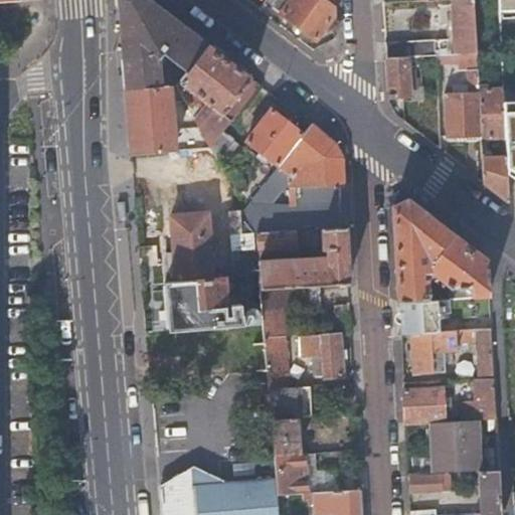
[(187,71),(208,44),(151,0),(119,0),(127,88),(161,87),(159,56),(164,60),(168,55),(187,71)]
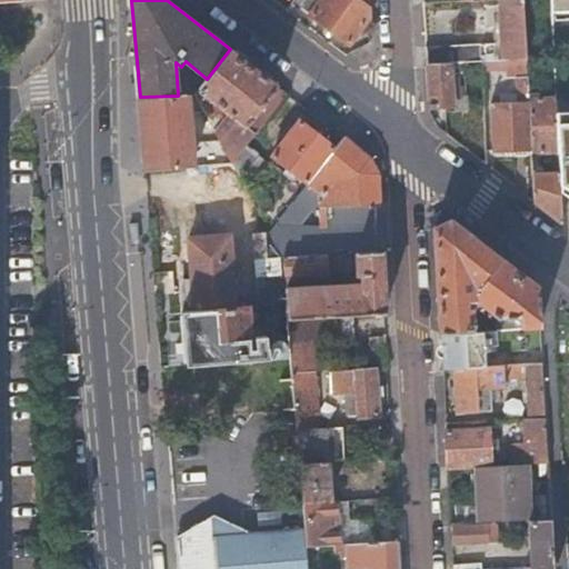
[(368,21),(368,7),(358,0),(293,0),(350,45),(368,21)]
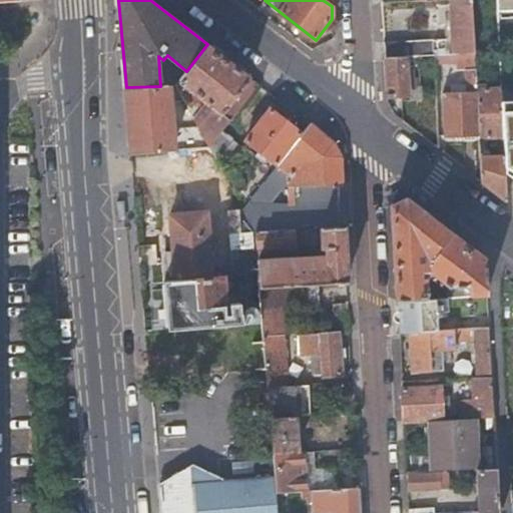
[(474,52),(471,0),(450,0),(452,39),(383,43),(384,57),(407,56),(434,54),(440,54),(458,53),(474,52)]
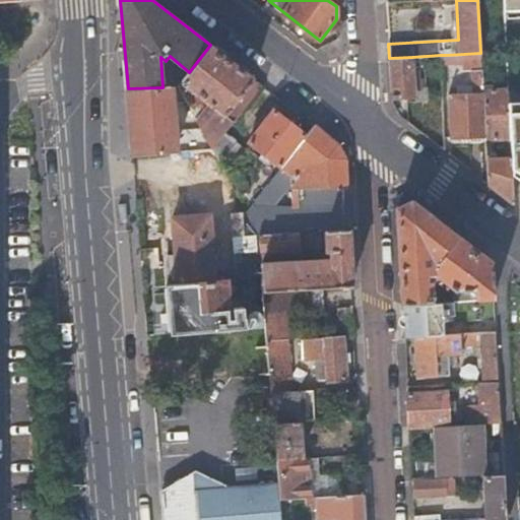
[(519,0),(503,0),(504,10),(519,9),(519,103),(508,104),(510,139),(511,158),(511,168),(519,174),(519,0)]
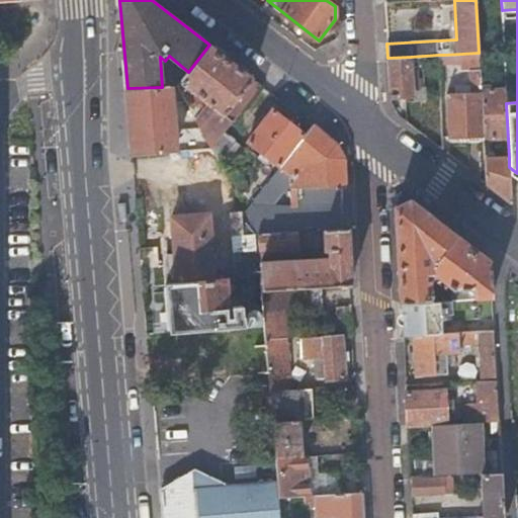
[(261,85),(209,45),(188,72),(183,79),(185,81),(183,85),(186,89),(189,85),(208,101),(195,117),(211,148),(226,131),(261,85)]
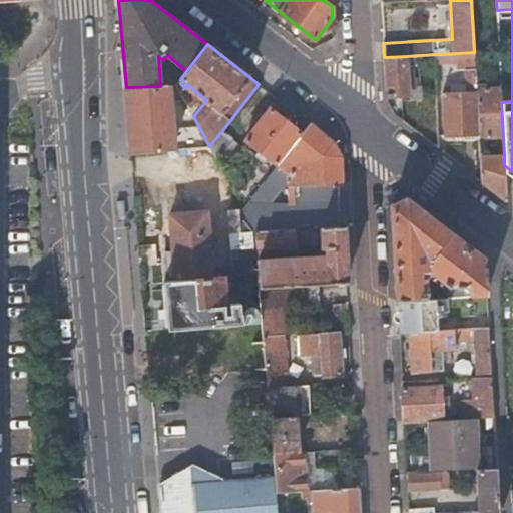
[(476,88),(474,52),(458,53),(459,69),(466,68),(467,93),(443,95),(446,135),(479,134),(476,88)]
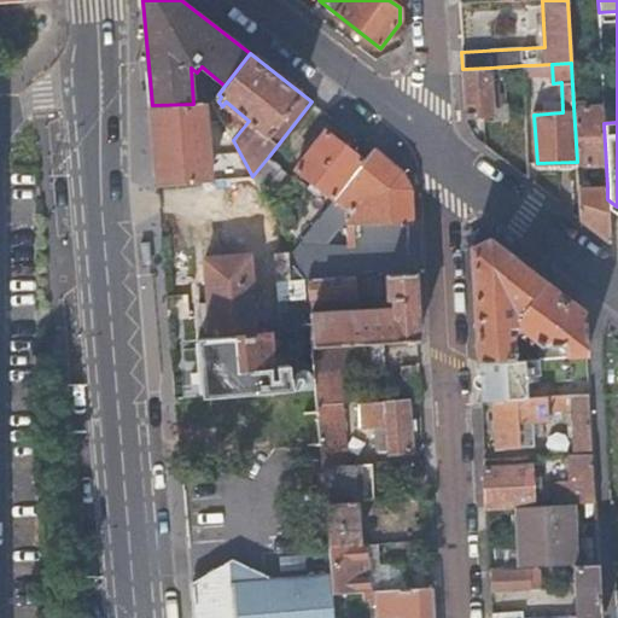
[(462,69),(465,115),(493,112),(490,68),(462,69)]
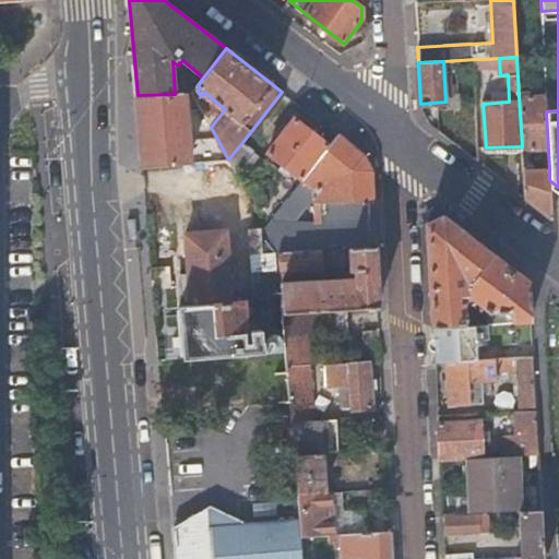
[(192,92),(198,85),(192,82),(188,88),(192,92)]
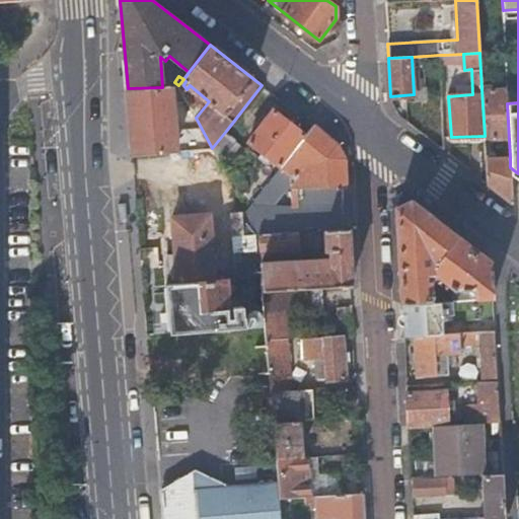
[(162,87),(128,88),(133,154),(176,151),(174,133),(168,133),(166,101),(187,100),(178,85),(162,87)]
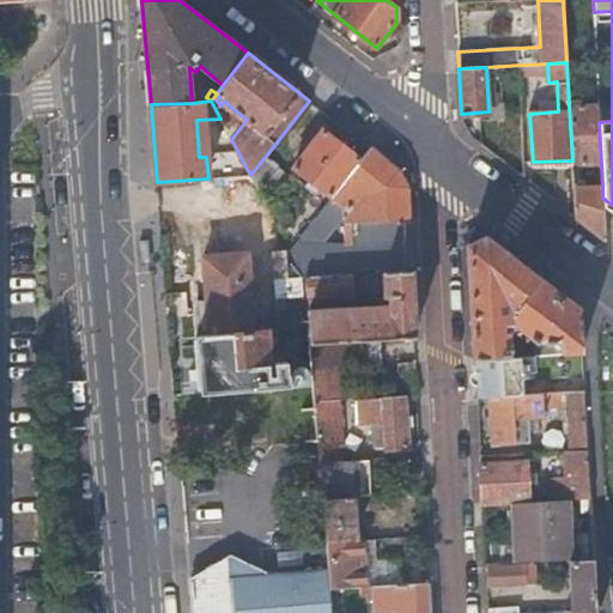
[(267,155),(278,164),(320,109),(309,101),(267,155)]
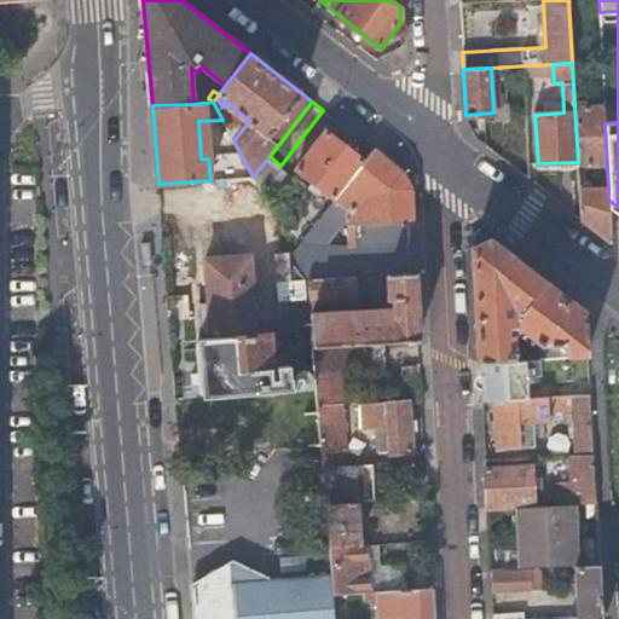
[(580,217),(611,239),(608,200),(608,189),(590,190),(589,167),(607,166),(605,123),(603,106),(574,106),(578,162),(580,217)]
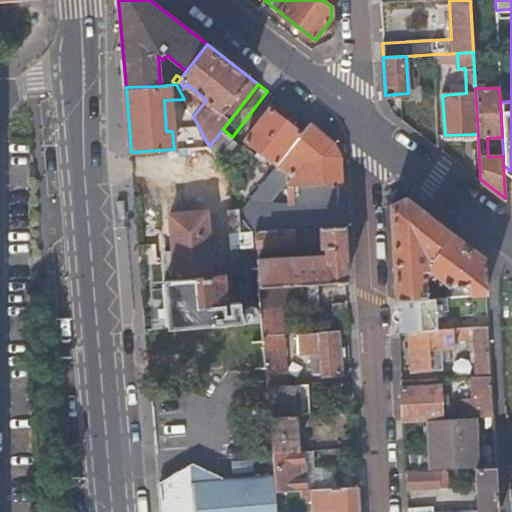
[(279,160),(301,131),(270,108),(246,139),(276,164),(279,160)]
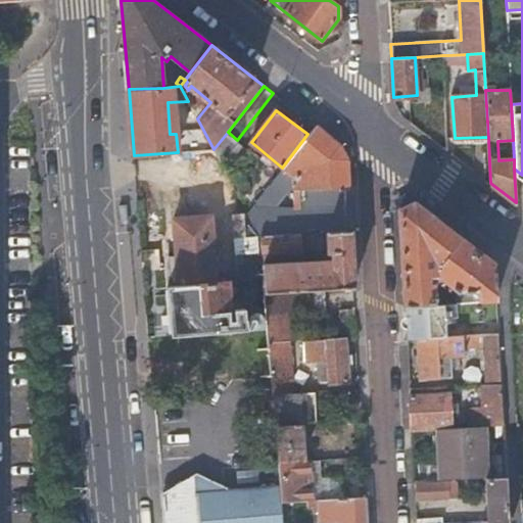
[(339,144),(315,125),(307,134),(285,163),(300,176),(314,160),(317,201),(342,200),(342,186),(348,186),(346,159),(339,144)]
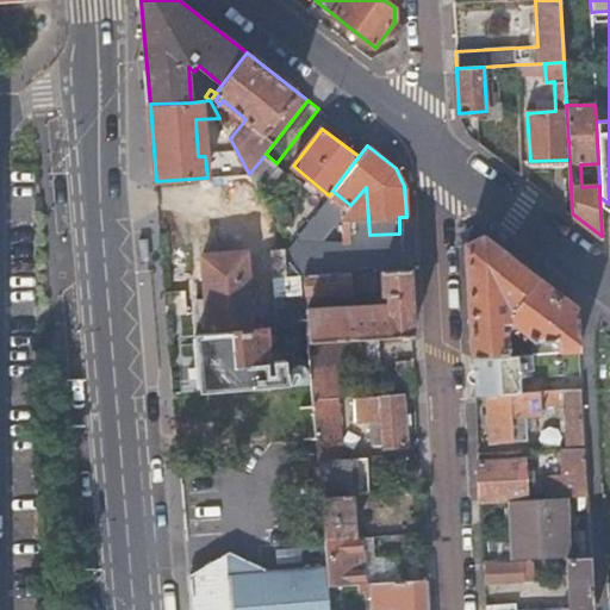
[(277,163),(266,154),(249,174),(257,190),(277,163)]
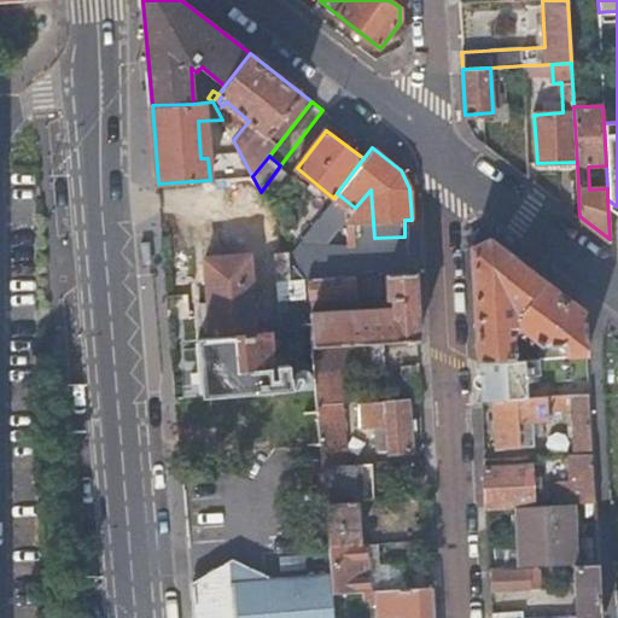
[(261,192),(252,176),(228,179),(249,243),(207,246),(210,315),(198,316),(199,338),(269,332),(269,326),(257,326),(254,274),(278,273),(277,252),(290,251),(293,251),(261,192)]
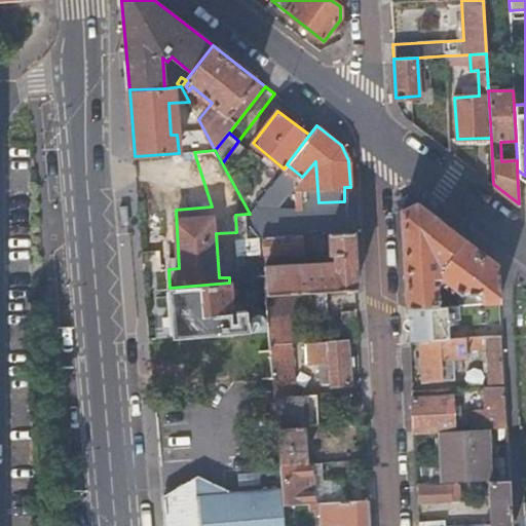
[(267,181),(271,185),(275,179),(271,176),(267,181)]
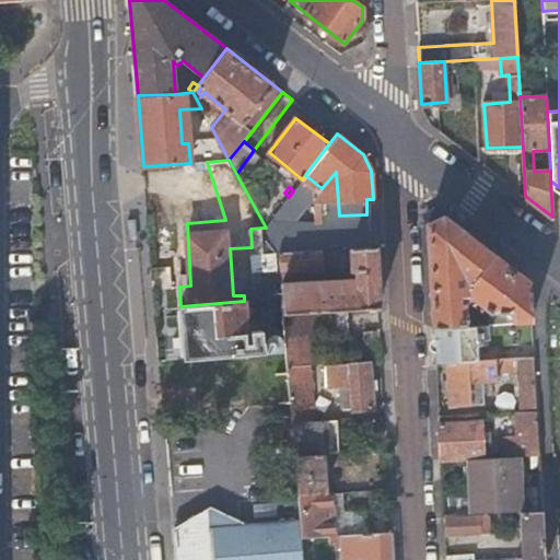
[(368,231),(366,214),(339,216),(340,232),(368,231)]
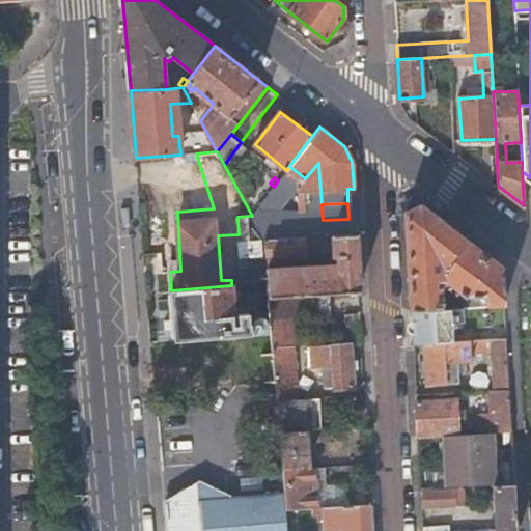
[(504,304),(502,269),(419,204),(404,212),(411,309),(412,309),(441,308),(440,287),(446,280),(465,295),(485,294),(486,305),(504,304)]
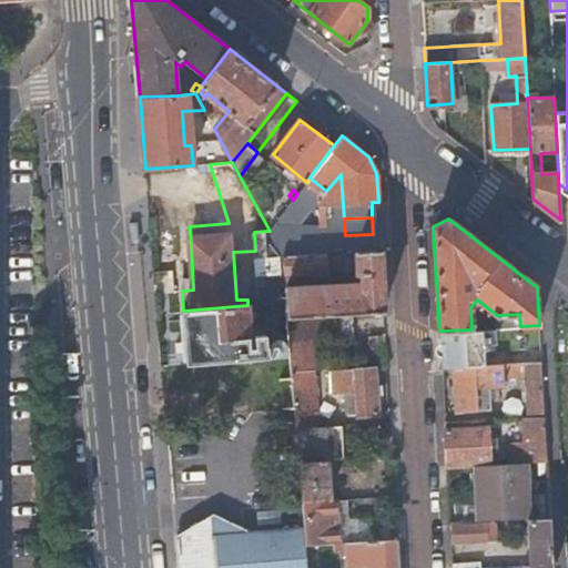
[(267,256),(266,231),(254,232),(255,251),(256,274),(282,273),(281,255),(267,256)]
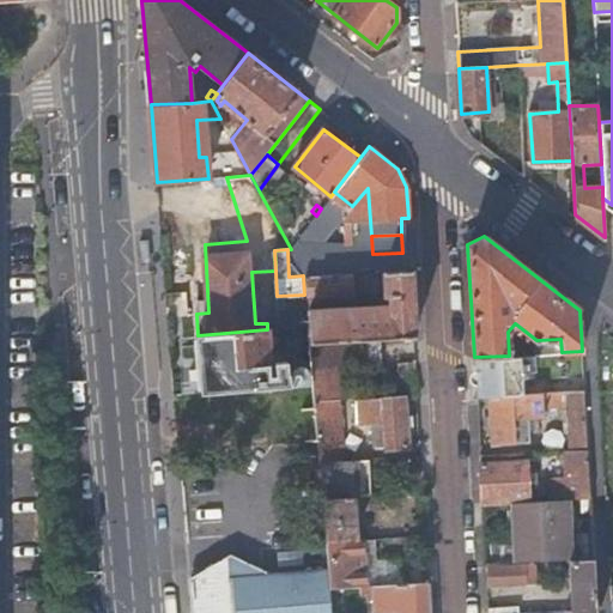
[(315,271),(352,269),(351,252),(315,253),(315,271)]
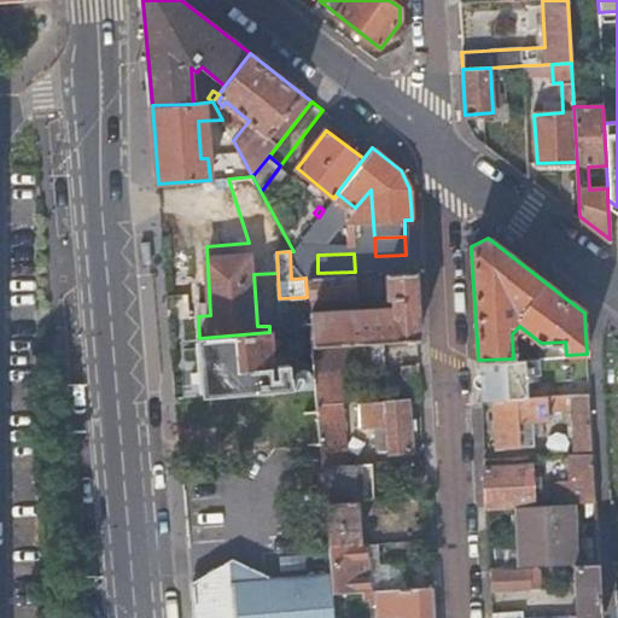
[(407,273),(406,255),(375,256),(377,274),(407,273)]
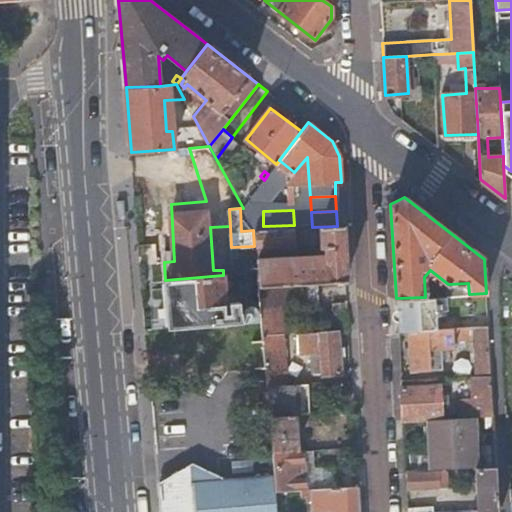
[(346,279),(343,226),(337,226),(312,227),(255,230),(256,246),(295,246),(295,244),(320,244),(321,246),(325,246),(326,258),(233,264),(233,274),(258,272),(258,285),(316,281),(346,279)]
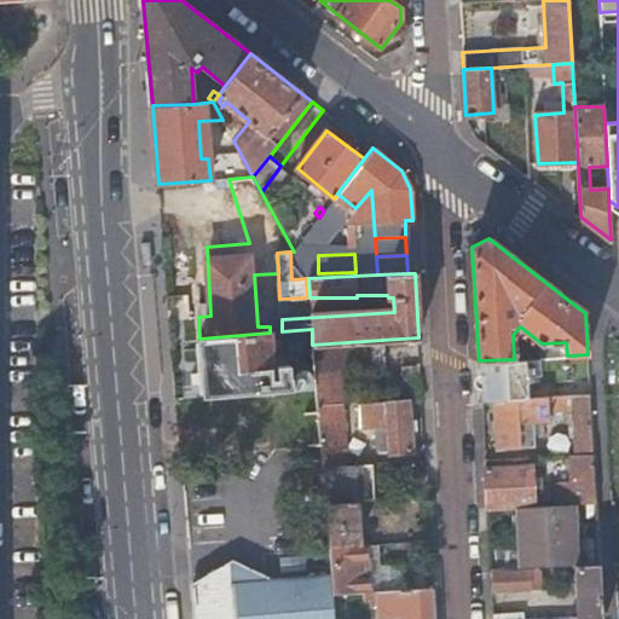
[(270,333),(200,339),(203,397),(276,391),(270,333)]
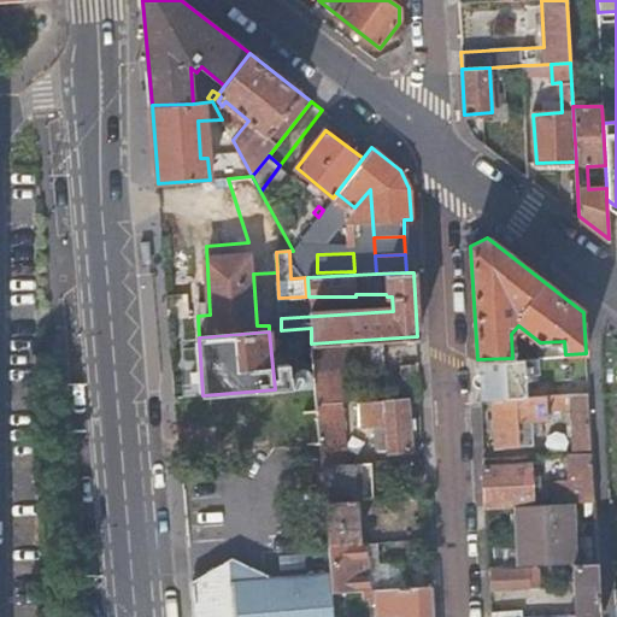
[(382,364),(381,339),(311,344),(315,386),(316,405),(340,403),(339,366),(382,364)]
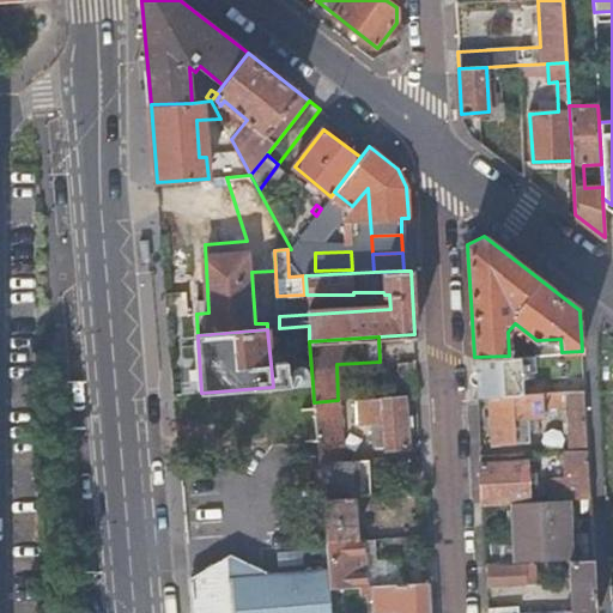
[(509,356),(475,357),(477,395),(489,395),(522,393),(521,369),(534,369),(533,354),(509,356)]
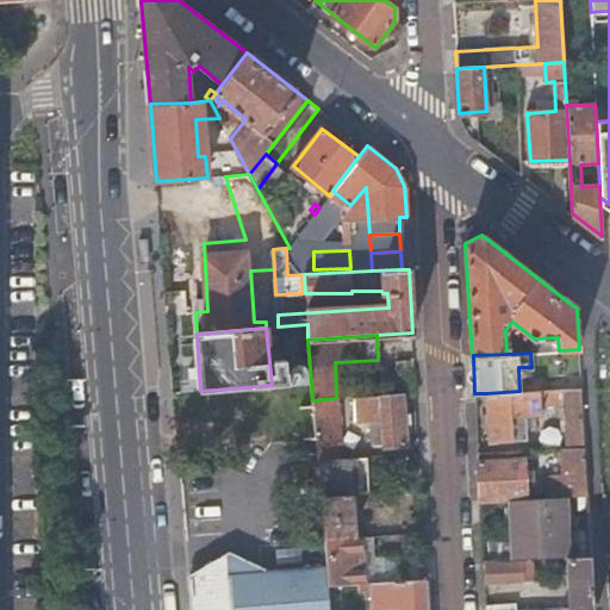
[(312,400),(311,381),(286,384),(288,408),(312,406),(312,400)]
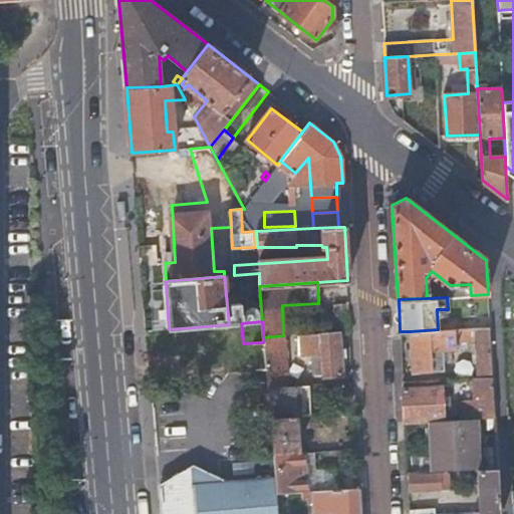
[(492,377),(490,326),(472,327),(438,329),(410,331),(413,372),(443,370),(442,348),(456,347),(456,340),(475,339),(478,378),(492,377)]
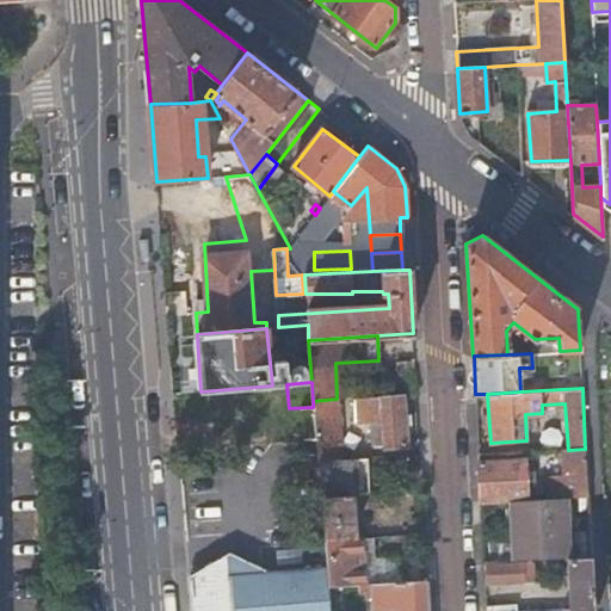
[(405,444),(401,394),(351,397),(352,420),(368,420),(369,443),(381,442),(381,445),(405,444)]
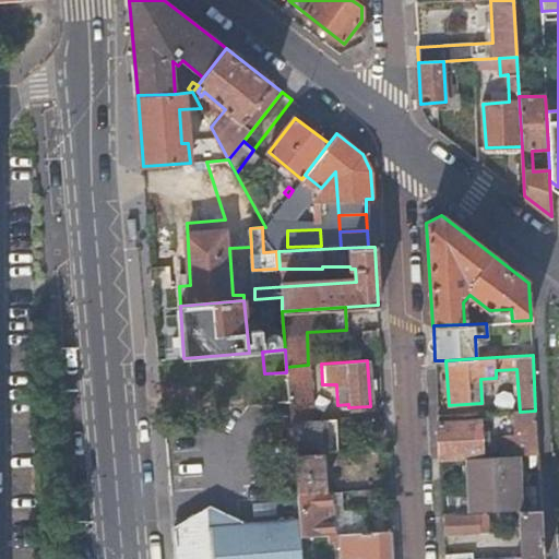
[(289,401),(287,379),(202,384),(201,364),(176,366),(180,409),(289,401)]
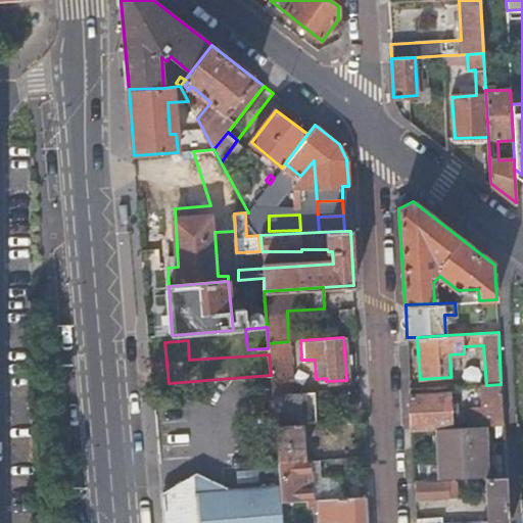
[(292,392),(288,341),(268,343),(268,348),(269,354),(271,375),(272,393),(292,392)]
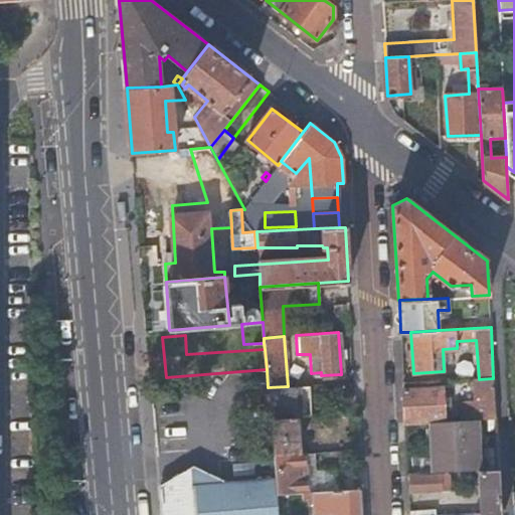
[(476,419),(496,417),(493,378),(479,379),(473,379),(476,419)]
